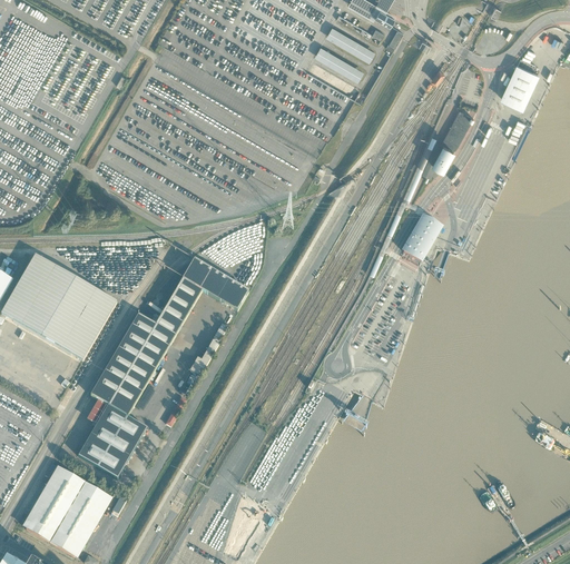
[(374,16),(376,12),(381,3),(389,7),(395,11),(396,10),(386,5),(380,0),(350,0),(349,1),(374,16)]
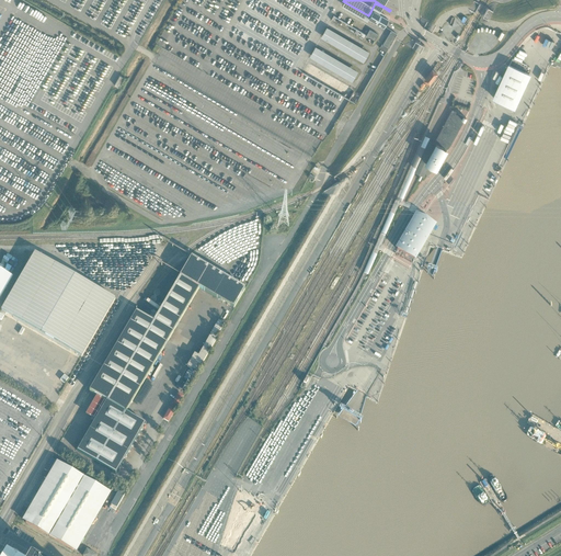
[(382,7),(375,3),(370,12),(385,21),(389,11),(382,7)]
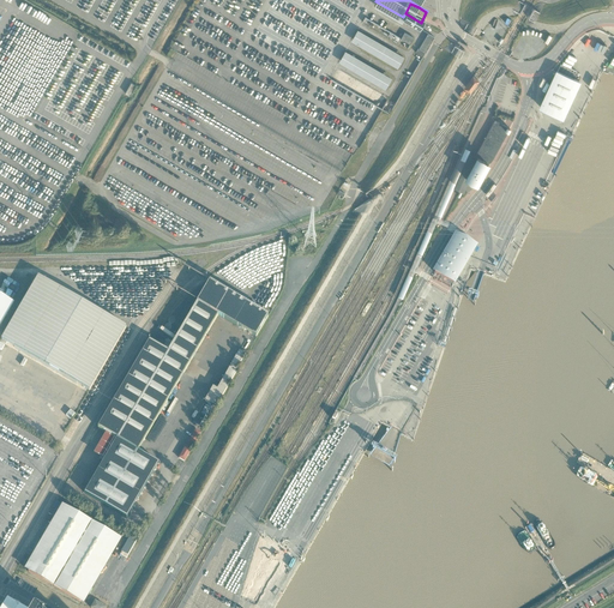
[(366,11),(361,18),(408,43),(415,31),(374,7),(371,13),(366,11)]
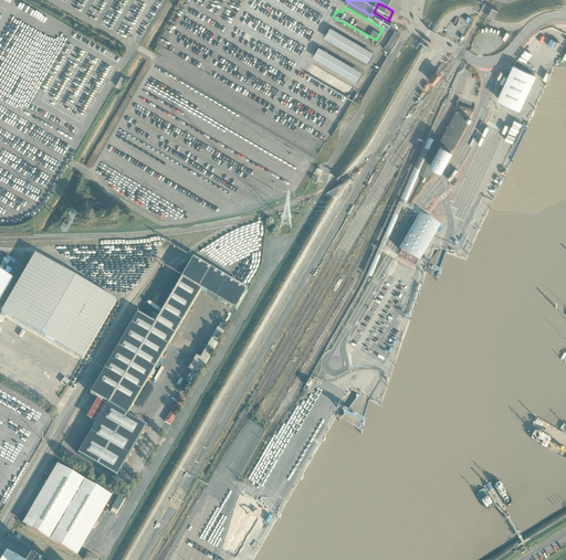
[(373,45),(331,21),(325,31),(367,55),(373,45)]
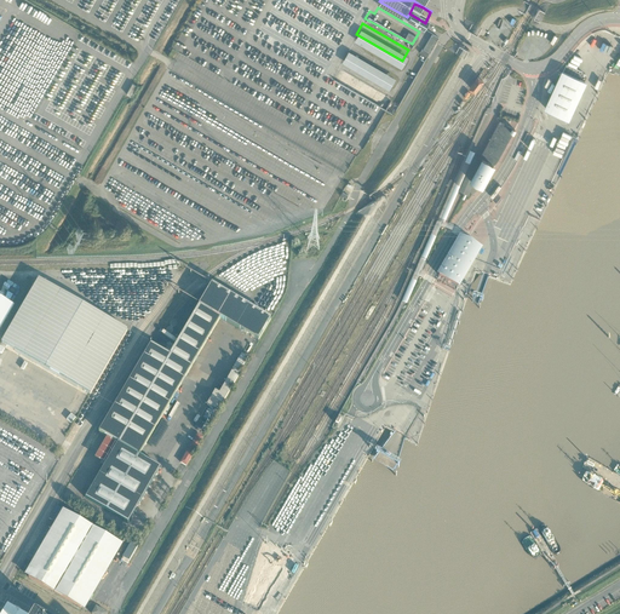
[(395,109),(440,30),(432,27),(395,93),(392,92),(385,103),(395,109)]
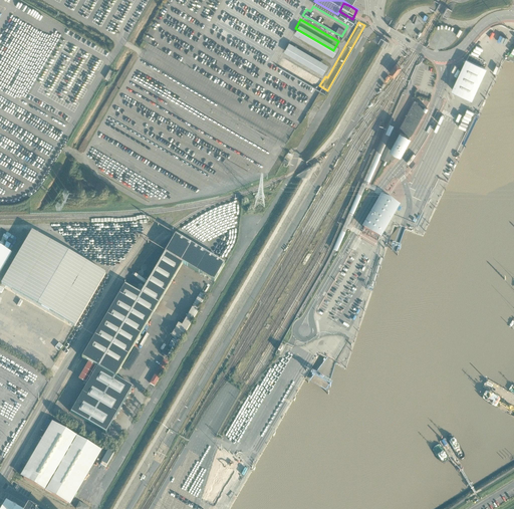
[(328,59),(290,37),(284,46),(322,68),(328,59)]
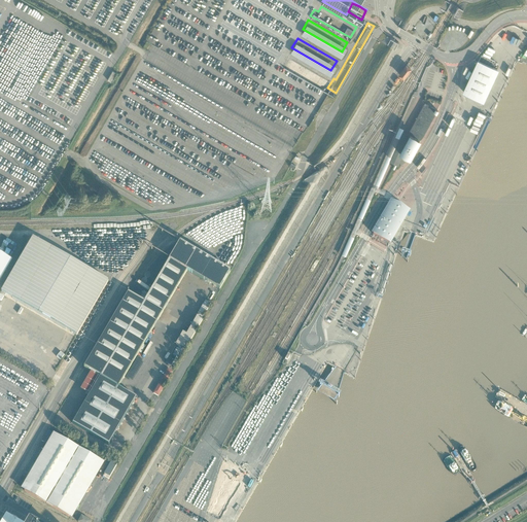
[(481,48),(479,54),(493,60),(495,56),(481,48)]
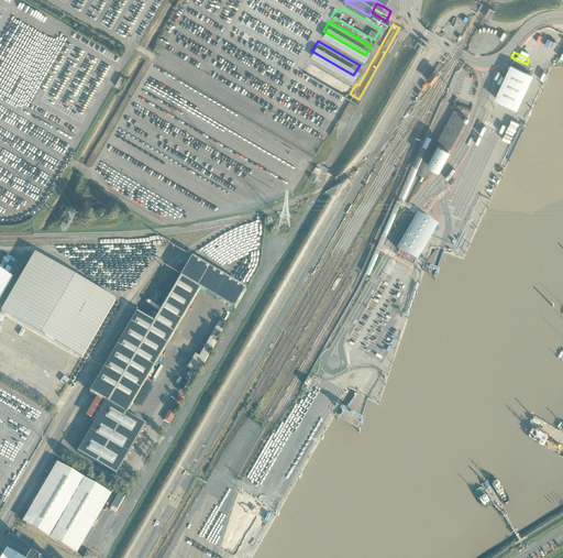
[(516,101),(532,67),(527,64),(511,57),(509,56),(494,91),(516,101)]
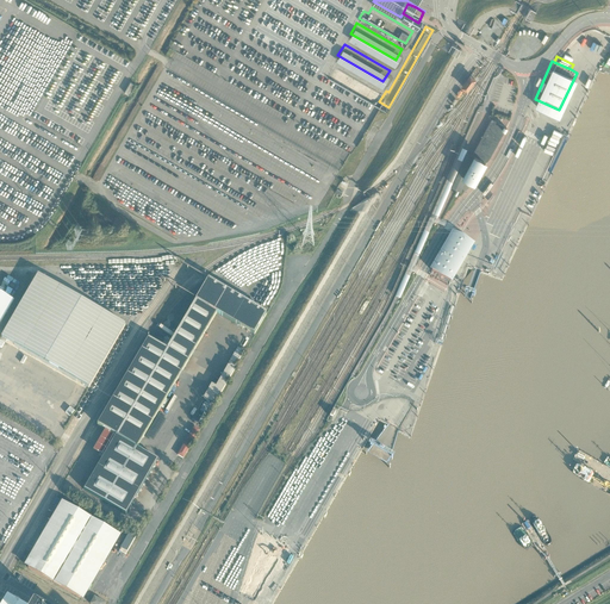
[(477,72),(470,67),(460,80),(465,82),(467,85),(477,72)]
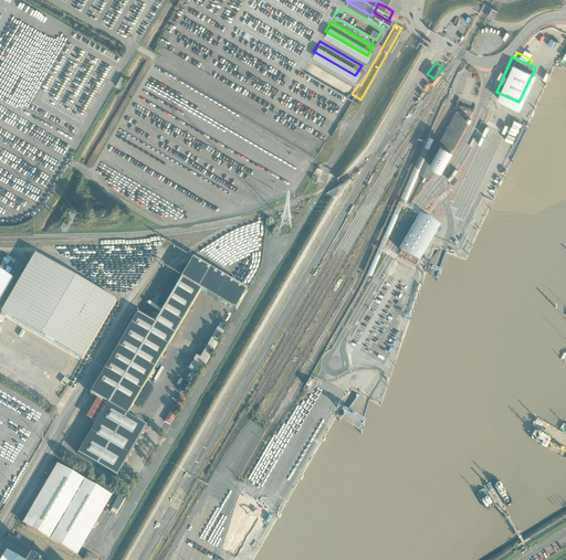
[(441,164),(452,144),(469,114),(470,112),(463,107),(457,104),(438,136),(427,156),(429,157),(433,159),(441,164)]
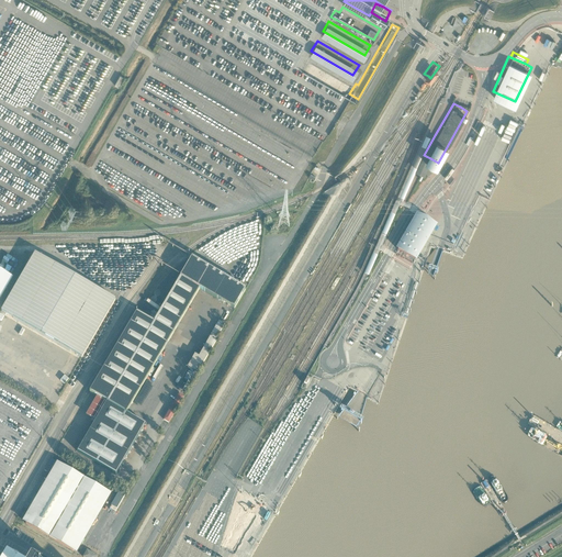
[(430,158),(426,156),(437,136),(435,135),(429,133),(430,131),(425,129),(413,157),(395,197),(375,242),(363,269),(368,271),(379,246),(385,248),(386,246),(388,244),(383,243),(381,242),(400,201),(405,203),(409,205),(411,203),(412,201),(408,200),(407,199),(405,198),(401,197),(415,165),(422,167),(426,169),(428,164),(430,158)]
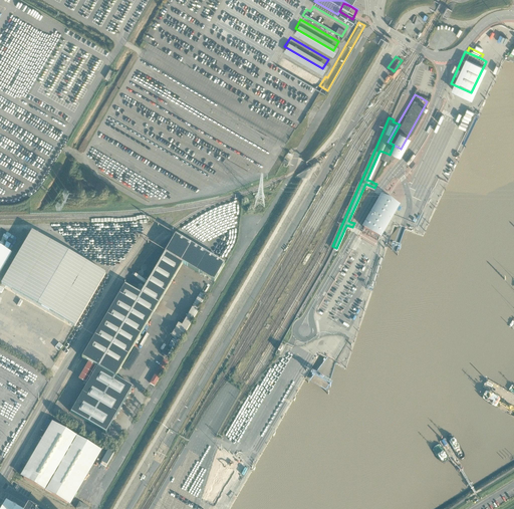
[(368,212),(362,223),(363,223),(364,224),(364,225),(365,225),(366,226),(367,226),(367,227),(368,227),(369,228),(370,229),(371,229),(372,230),(373,230),(374,230),(374,231),(375,231),(376,231),(377,232),(378,232),(379,233),(380,233),(381,231),(388,221),(392,215),(392,214),(393,212),(393,211),(395,208),(399,201),(398,201),(397,200),(396,200),(395,199),(394,198),(393,197),(392,197),(392,196),(391,196),(390,195),(389,195),(388,194),(387,194),(386,194),(384,193),(384,192),(382,191),(380,191),(378,194),(377,196),(374,201),(372,204),(370,208),(368,212)]
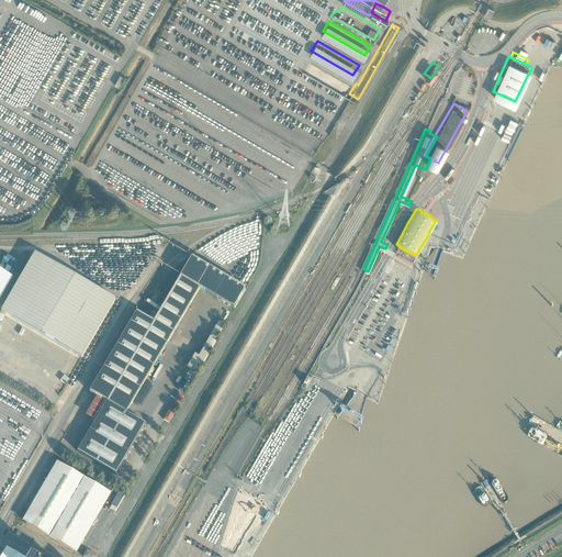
[(80,352),(113,294),(35,248),(2,305),(80,352)]
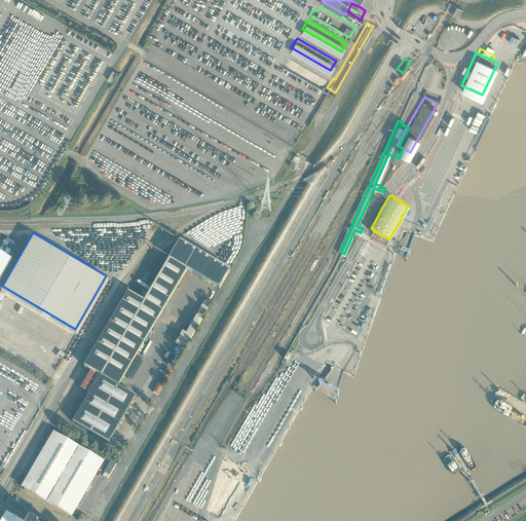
[(187,264),(219,283),(229,265),(180,236),(144,297),(127,288),(83,363),(100,372),(73,418),(109,440),(135,394),(117,383),(187,264)]
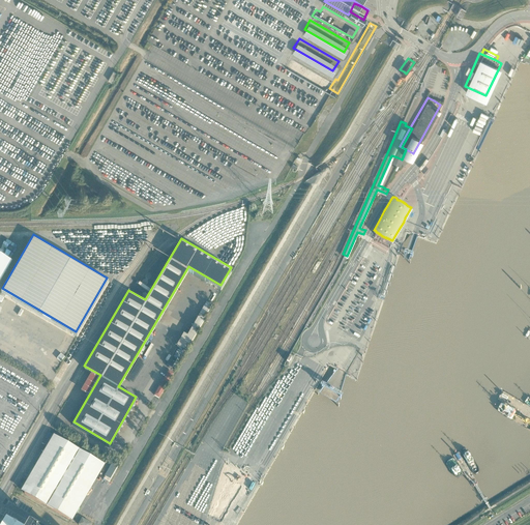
[(0,278),(12,257),(0,250),(0,278)]
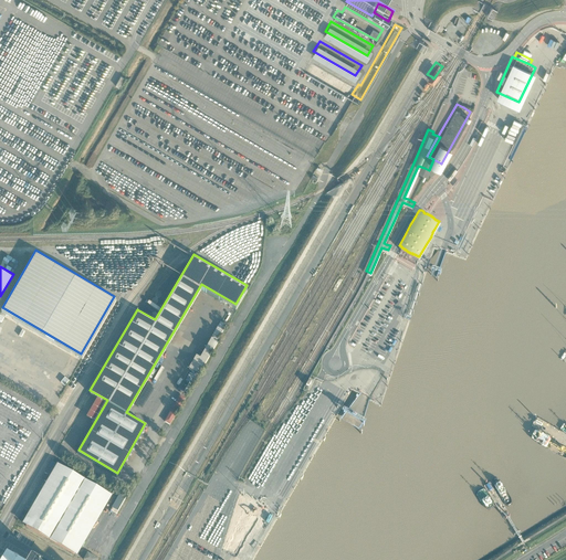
[(219,334),(227,320),(222,317),(215,330),(219,334)]
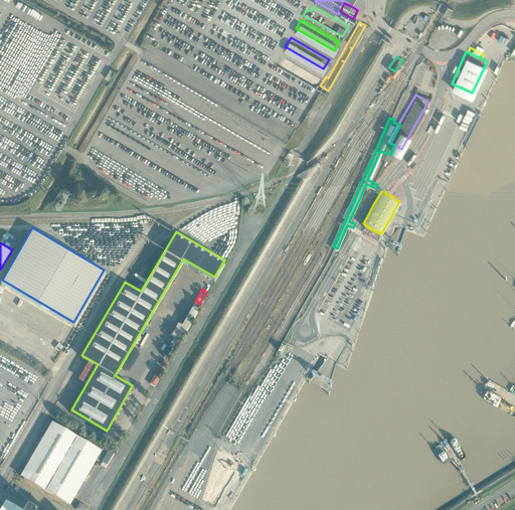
[(179,320),(173,333),(184,337),(198,307),(192,304),(184,322),(179,320)]
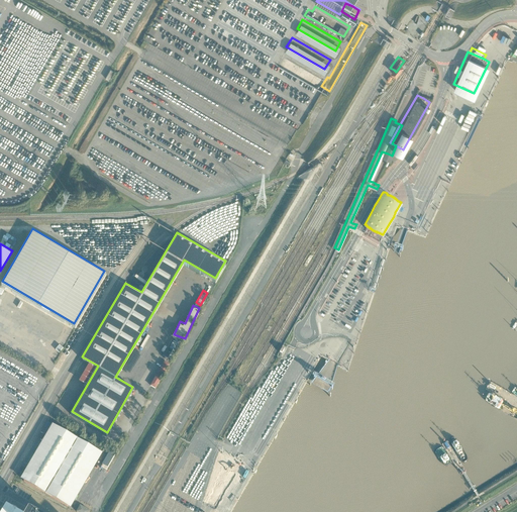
[(176,345),(180,339),(174,336),(171,342),(176,345)]
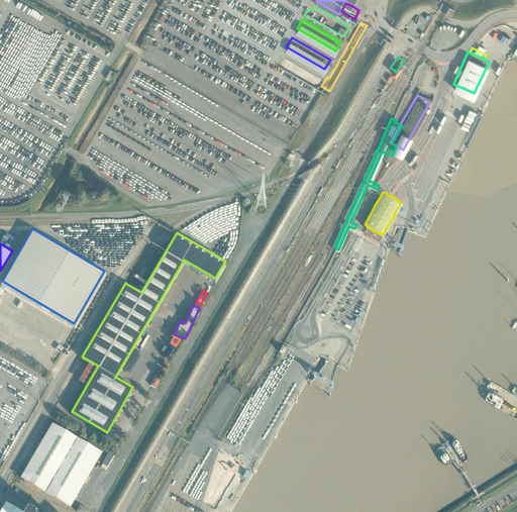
[(167,343),(163,351),(171,354),(174,347),(167,343)]
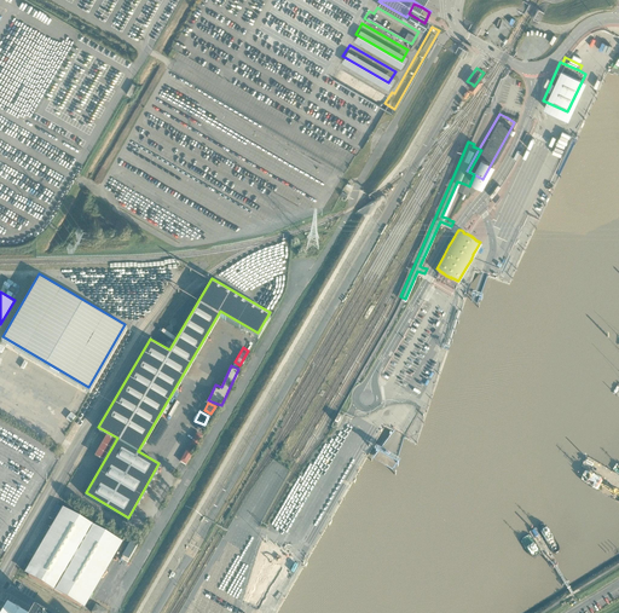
[(190,441),(180,457),(186,461),(196,445),(190,441)]
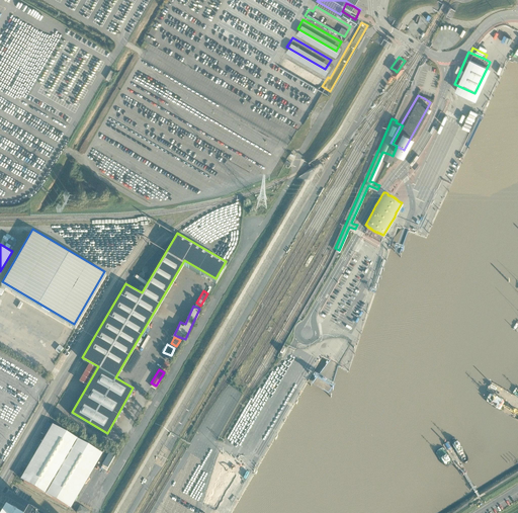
[(20,478),(70,506),(101,450),(52,423),(20,478)]
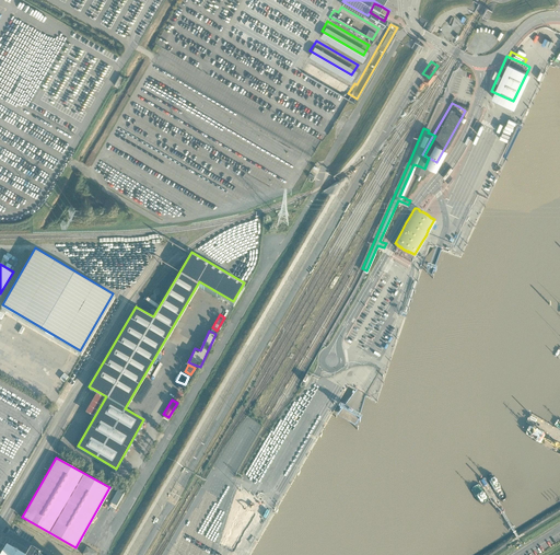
[(112,499),(118,501),(124,488),(118,486),(112,499)]
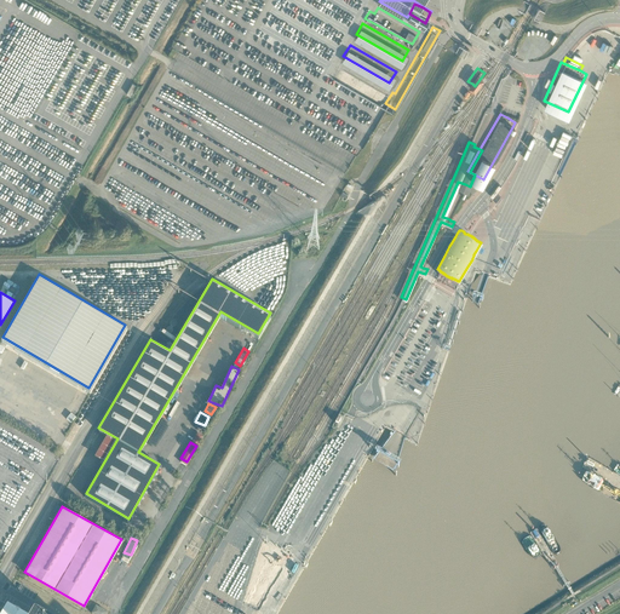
[(263,601),(277,575),(267,569),(252,595),(263,601)]
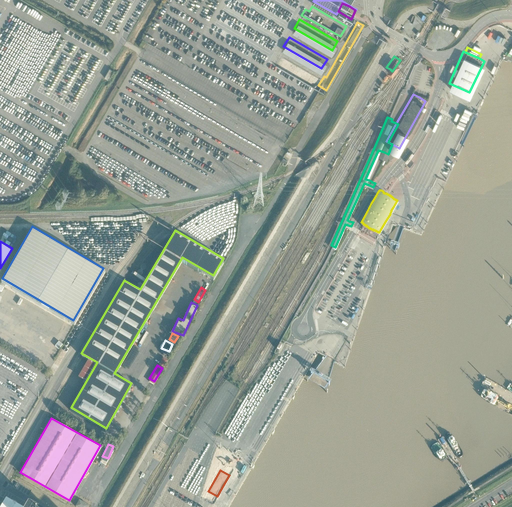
[(25,506),(6,495),(0,505),(0,506),(25,506)]
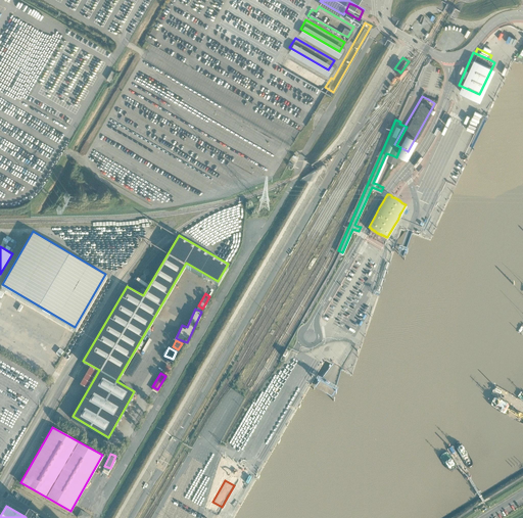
[(82,517),(88,517),(90,514),(81,508),(77,515),(82,517)]
